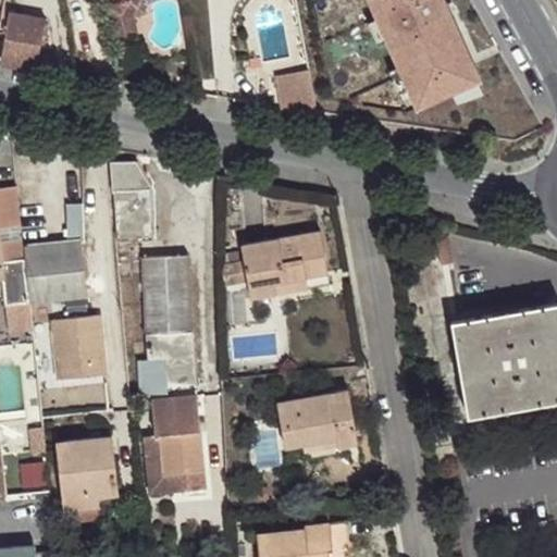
[(125,0),(106,5),(118,57),(126,54),(125,46),(138,42),(132,14),(127,0),(125,0)]
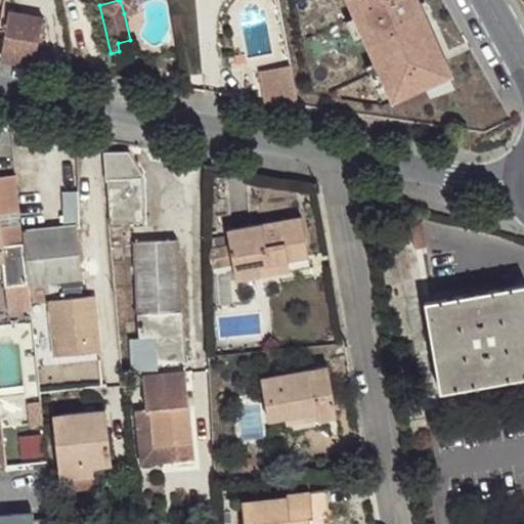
[(120,0),(124,13),(135,10),(132,0),(120,0)]
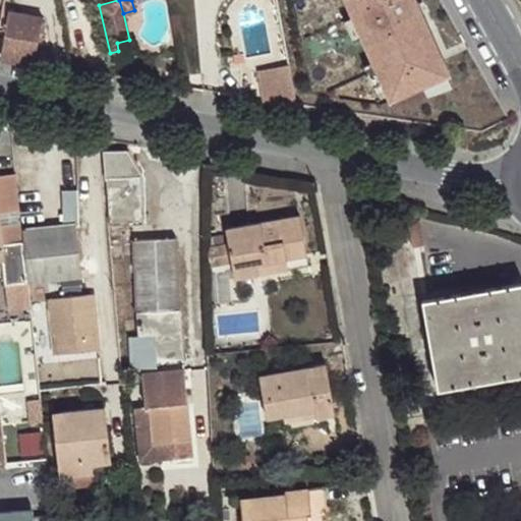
[(357,0),(399,81),(454,53),(426,0),(357,0)]
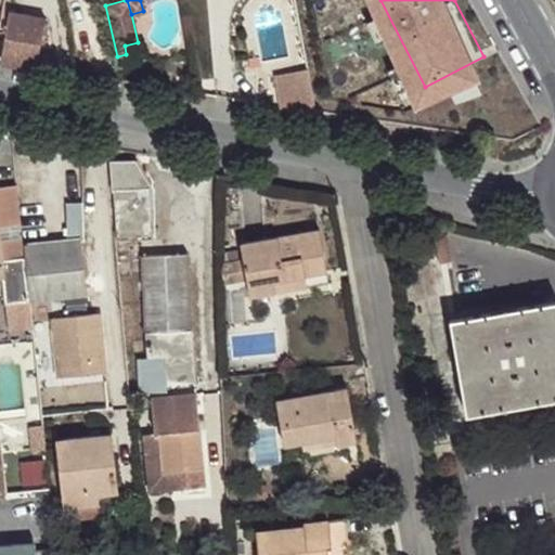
[(10,4),(4,34),(40,40),(46,11),(10,4)]
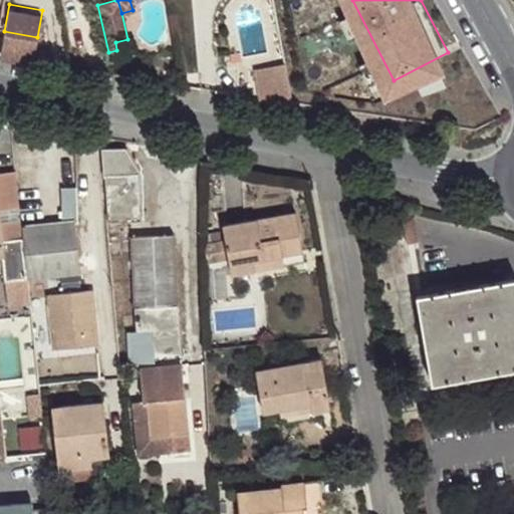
[(0,54),(0,58),(31,65),(37,37),(4,31),(0,54)]
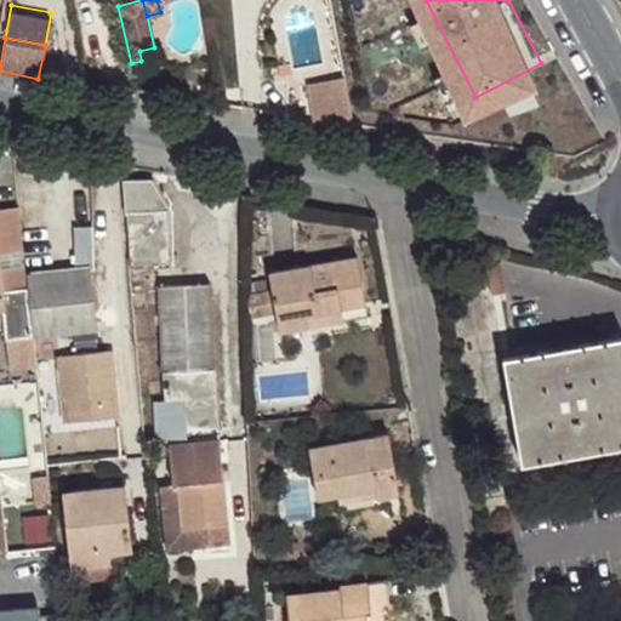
[(349,74),(311,80),(317,124),(355,119),(349,74)]
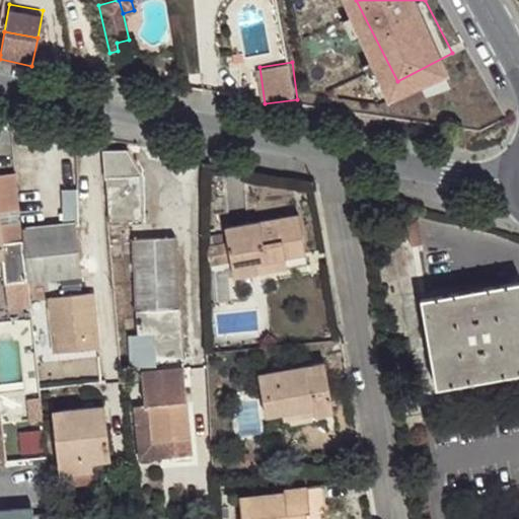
[(104,174),(108,222),(141,219),(138,170),(131,171),(128,165),(126,150),(101,152),(103,174),(104,174)]
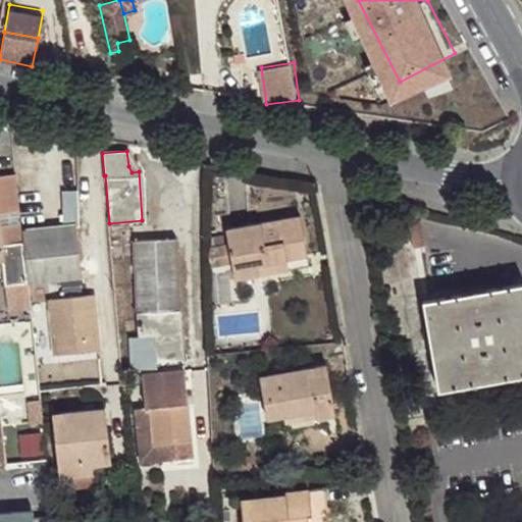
[(24,256),(16,174),(0,176),(0,262),(2,262),(4,285),(28,282),(24,256)]
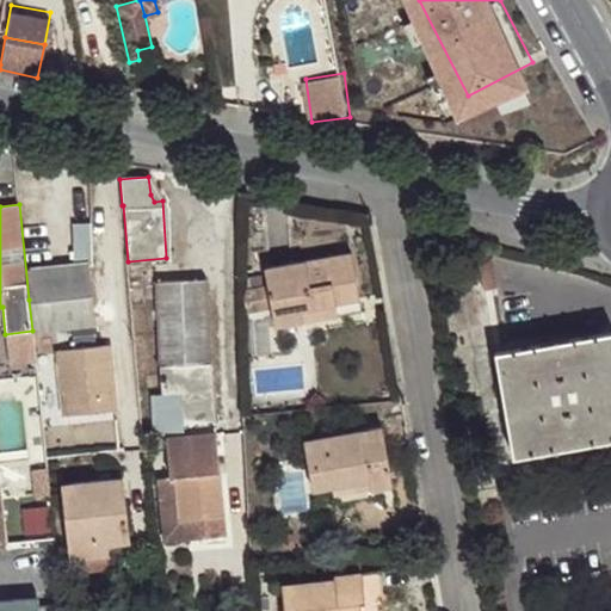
[(79,258),(94,258),(93,221),(78,222),(79,258)]
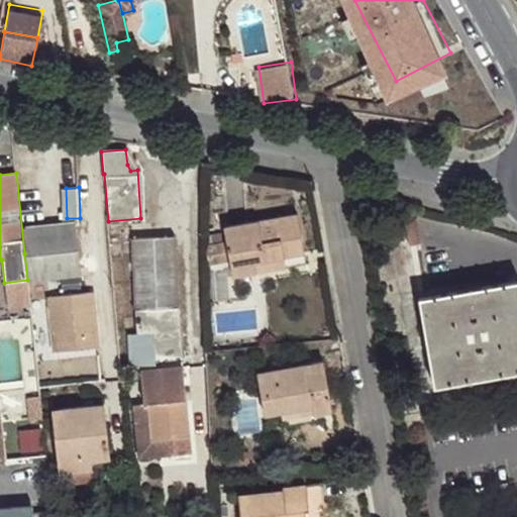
[(223,227),(225,232),(231,276),(255,272),(254,262),(305,252),(298,214),(223,227)]
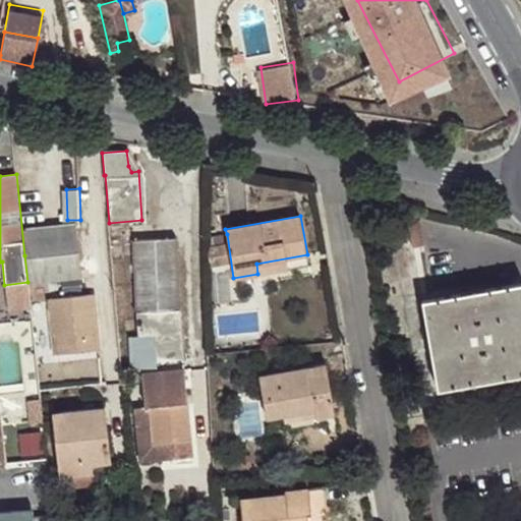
[(74,226),(24,231),(31,283),(80,278),(74,226)]
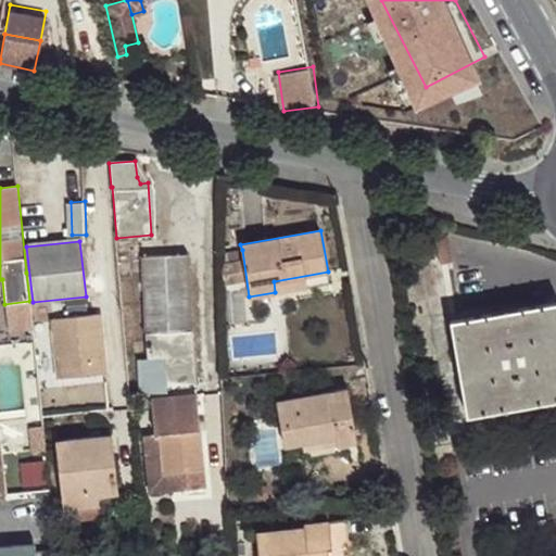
[(148,359),(139,359),(141,394),(165,393),(164,387),(196,384),(186,249),(140,252),(148,359)]
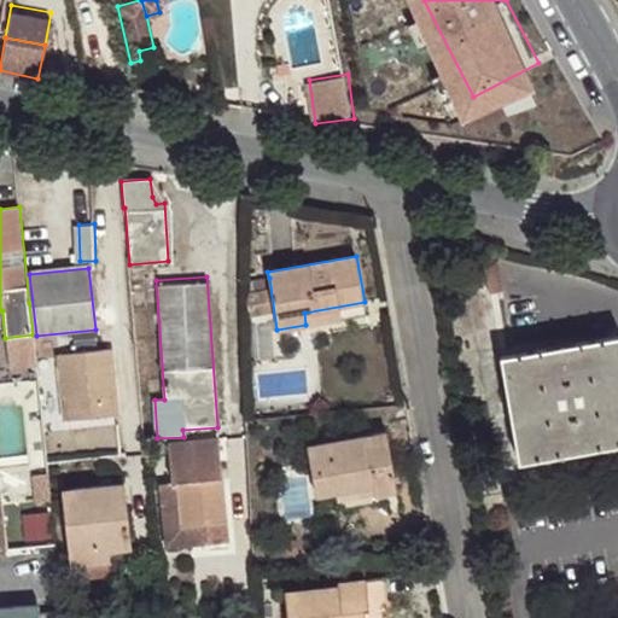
[(277,330),(269,278),(245,281),(255,334),(277,330)]
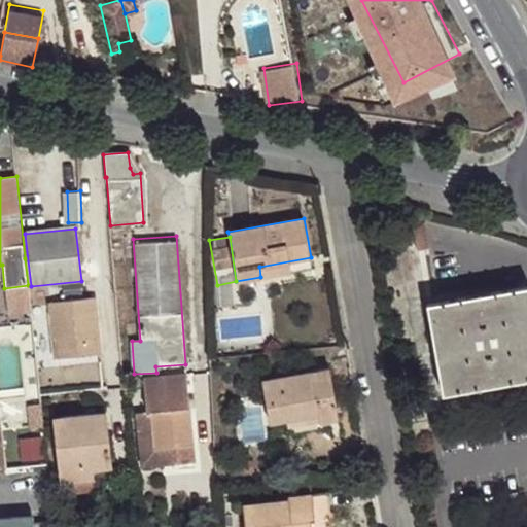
[(312,269),(311,257),(259,267),(260,277),(312,269)]
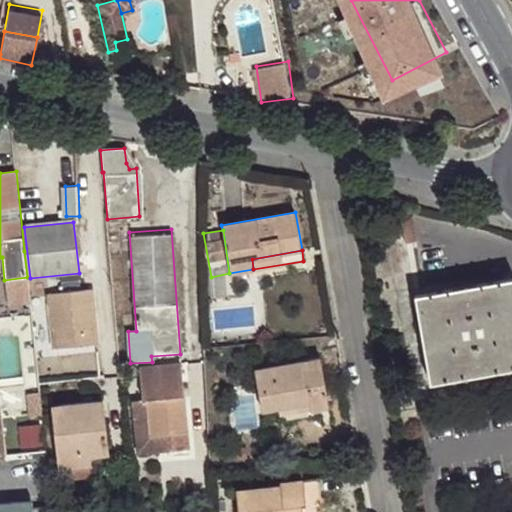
[(27,277),(4,280),(7,304),(29,301),(27,278),(27,277)]
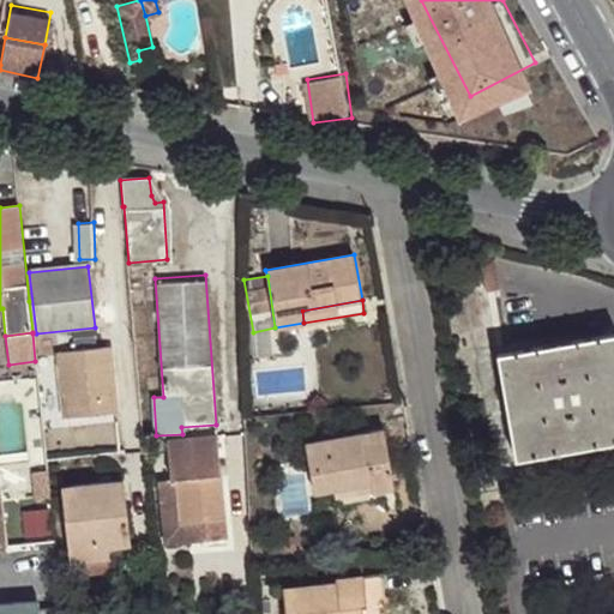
[(613,441),(613,356),(611,335),(503,353),(522,458),(613,441)]
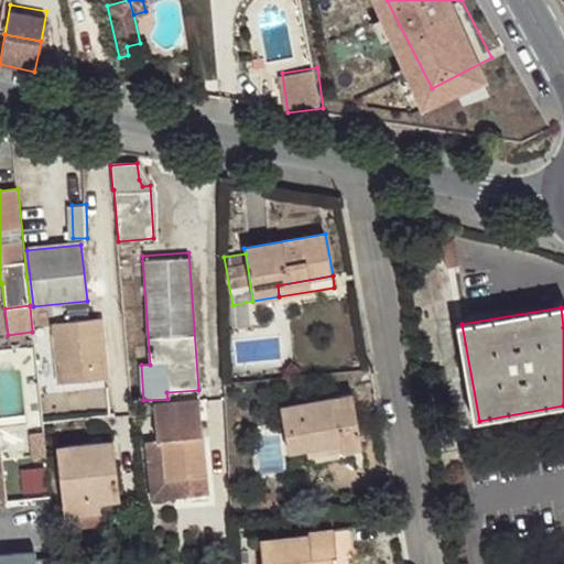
[(101,318),(54,323),(60,383),(108,378),(101,318)]
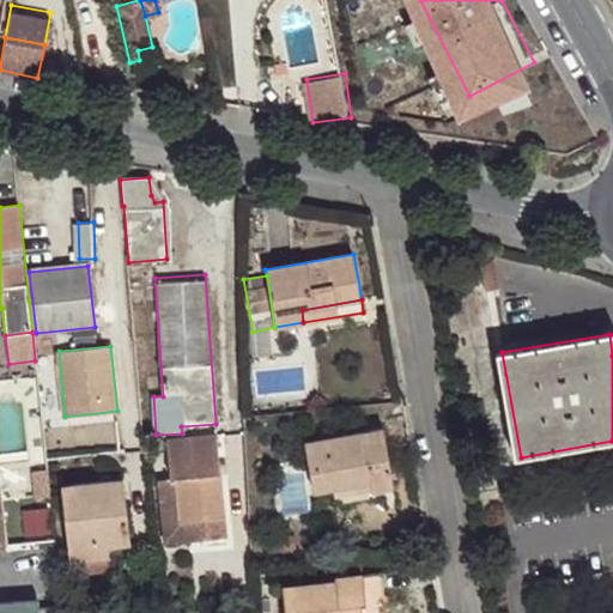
[(315,492),(334,490),(371,481),(372,492),(395,487),(384,428),(305,442),(315,492)]
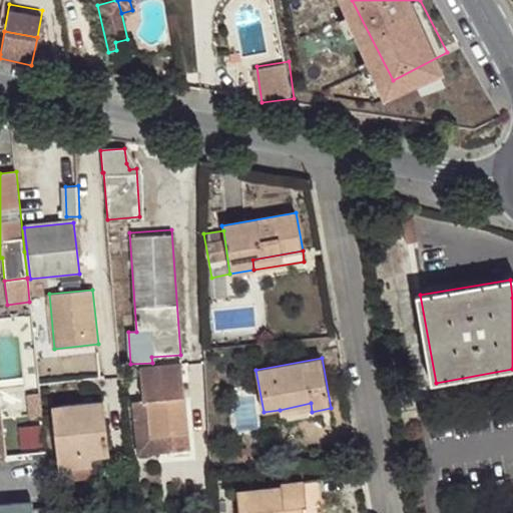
[(180,364),(140,368),(144,402),(132,403),(138,456),(189,450),(180,364)]
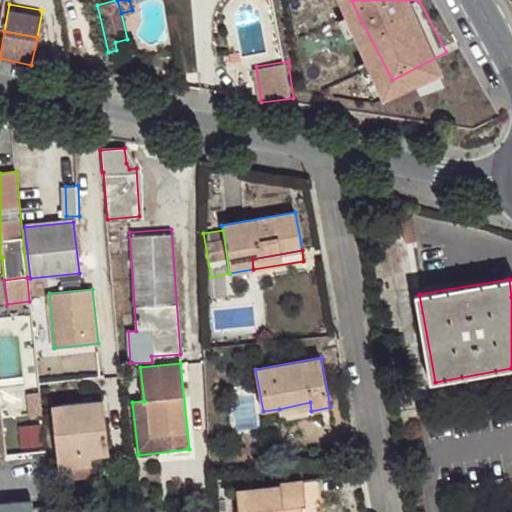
[(29,417),(41,416),(39,393),(27,394),(29,417)]
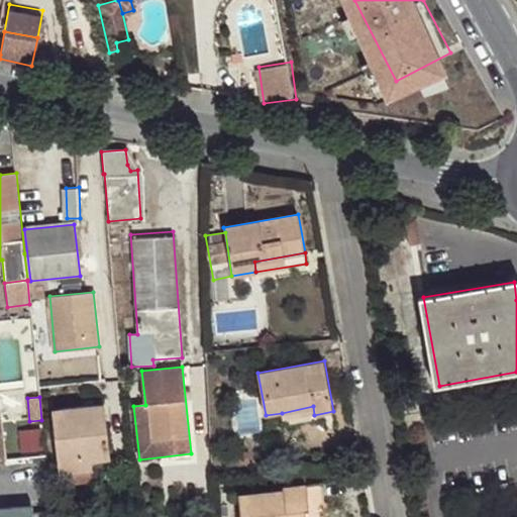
[(54,410),(60,474),(93,471),(92,460),(109,459),(104,405),(54,410)]
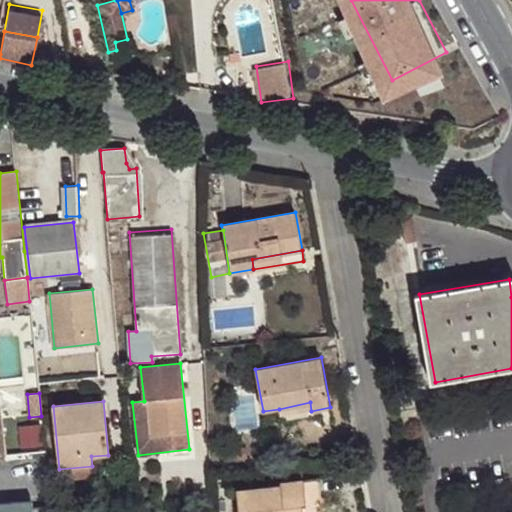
[(310,402),(279,409),(280,416),(311,411),(310,402)]
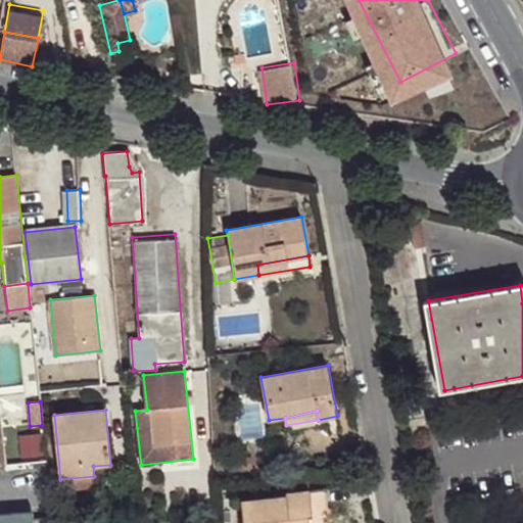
[(94,476),(60,479),(61,490),(95,487),(94,476)]
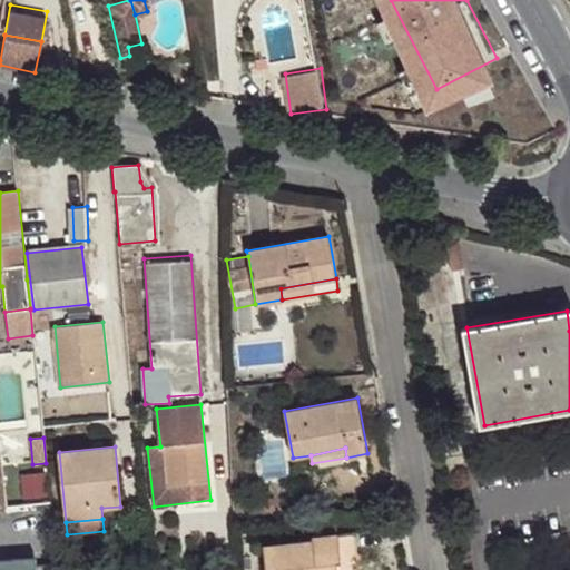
[(357,569),(356,556),(340,557),(337,537),(336,534),(312,537),(312,542),(263,547),(265,569),(357,569)]
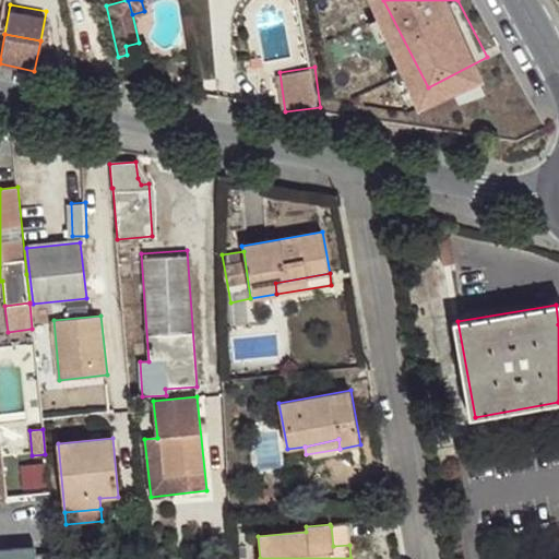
[(346,524),(331,526),(333,546),(349,545),(346,524)]
